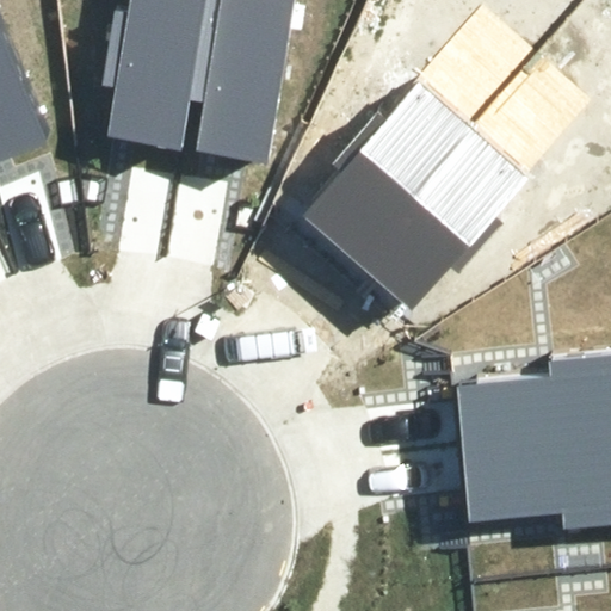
[(210,0),(128,0),(102,135),(171,149),(181,98),(191,99),(210,0)]
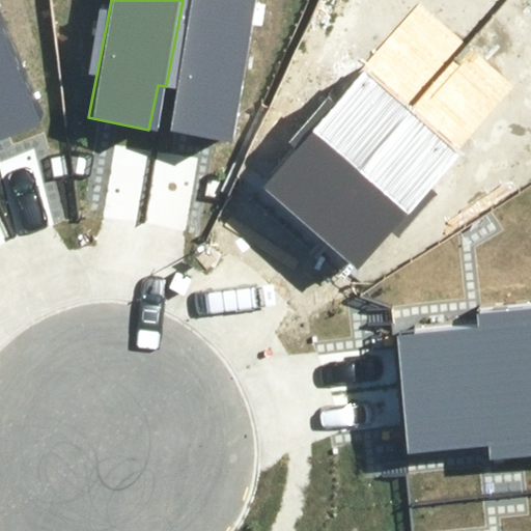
[(260,0),(183,0),(166,86),(173,87),(164,131),(230,144),(260,0)]
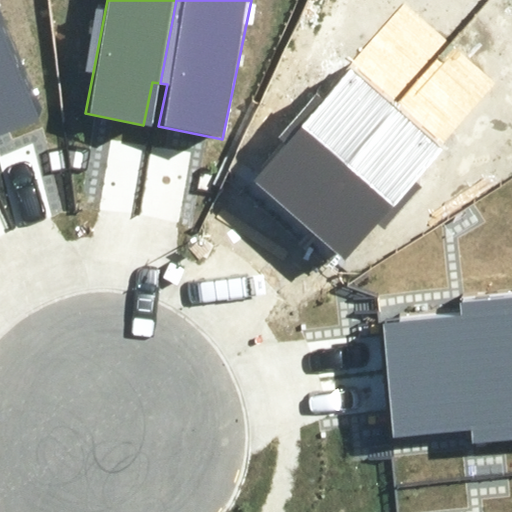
[(0,13),(0,130),(42,113),(0,13)]
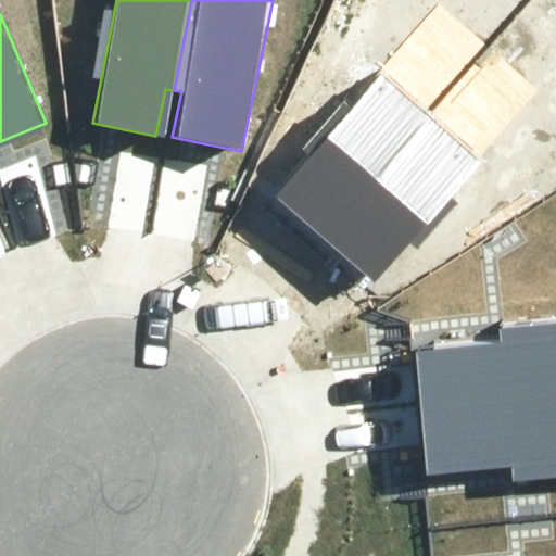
[(315,159),(280,200),(328,240),(431,116),(382,76),(353,111),(342,102),(303,149),(315,159)]
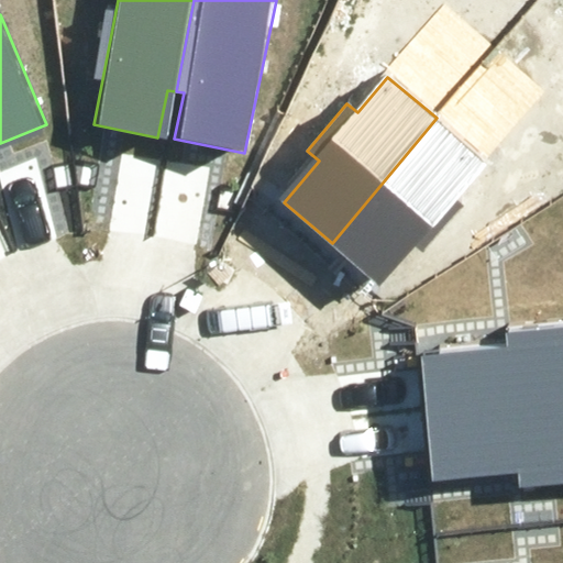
[(332,243),(381,284),(417,240),(429,250),(467,202),(456,194),(485,158),(437,118),(332,243)]
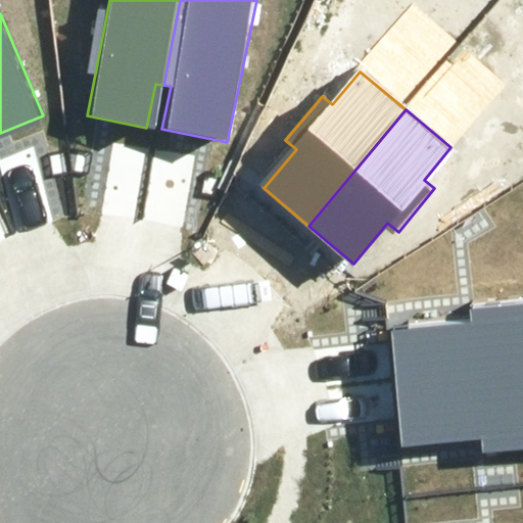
[(472,315),(386,323),(392,386),(522,374),(522,298),(471,303),(472,315)]
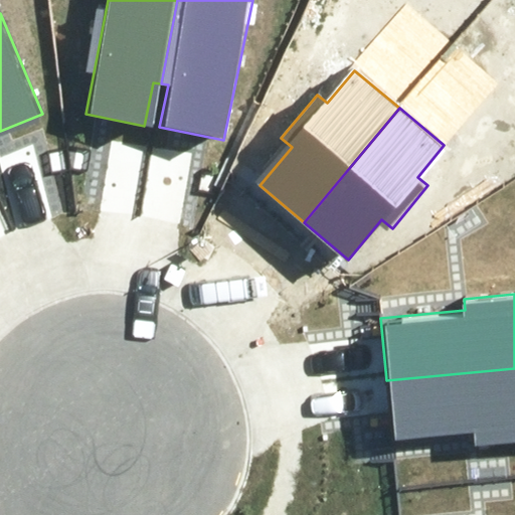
[(514,368),(386,380),(392,442),(476,435),(477,446),(514,442),(514,368)]
